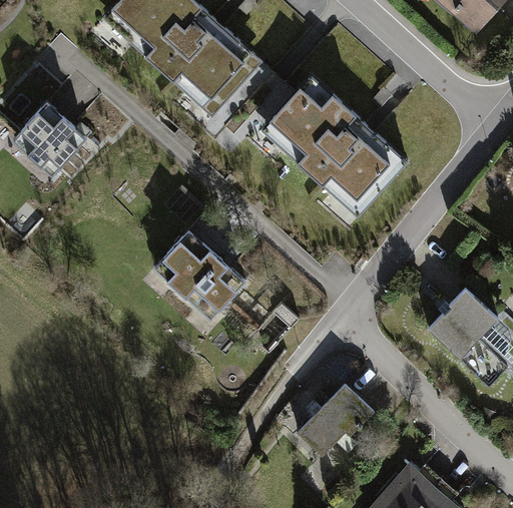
[(264,60),(197,0),(122,0),(104,20),(210,117),(264,60)]
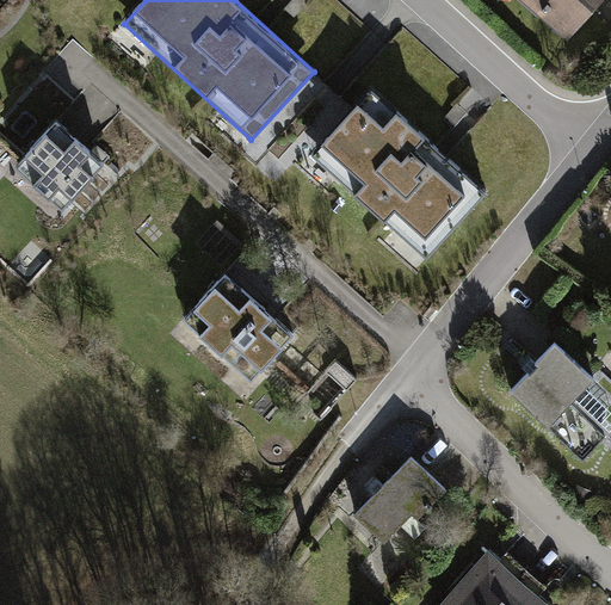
[(537,0),(567,26),(590,0),(537,0)]
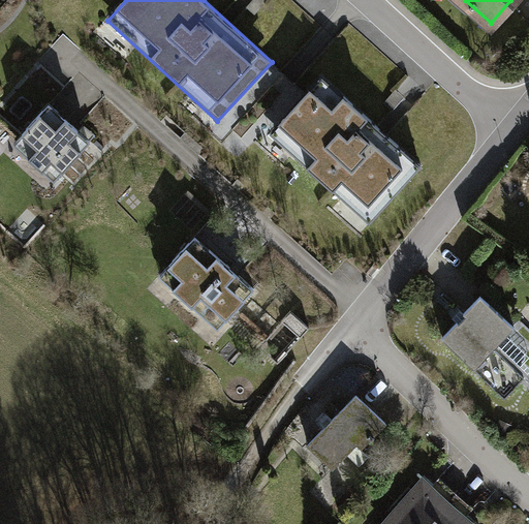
[(422,164),(321,78),(269,137),(369,225),(422,164)]
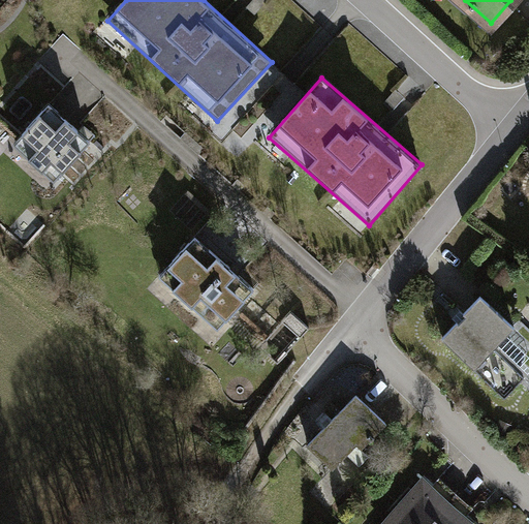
[(86,144),(48,106),(9,147),(48,183),(86,144)]
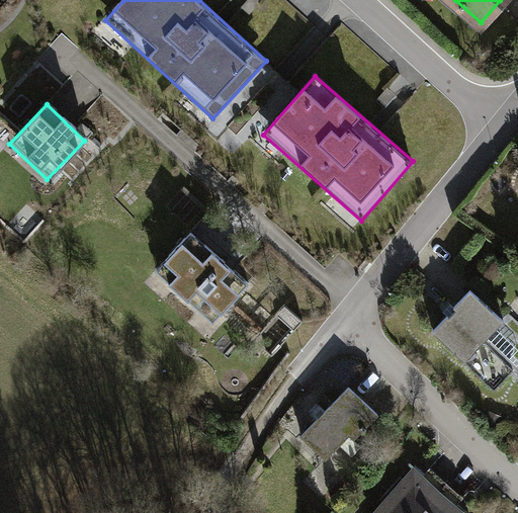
[(247,281),(189,232),(151,277),(208,327),(247,281)]
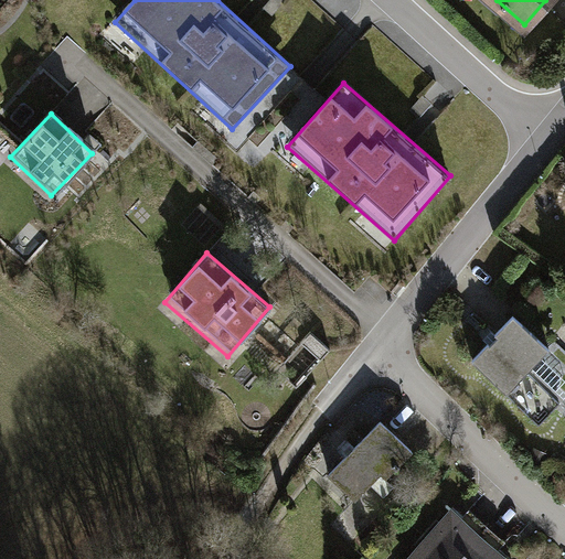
[(564,395),(564,363),(513,314),(475,355),(542,419),(564,395)]
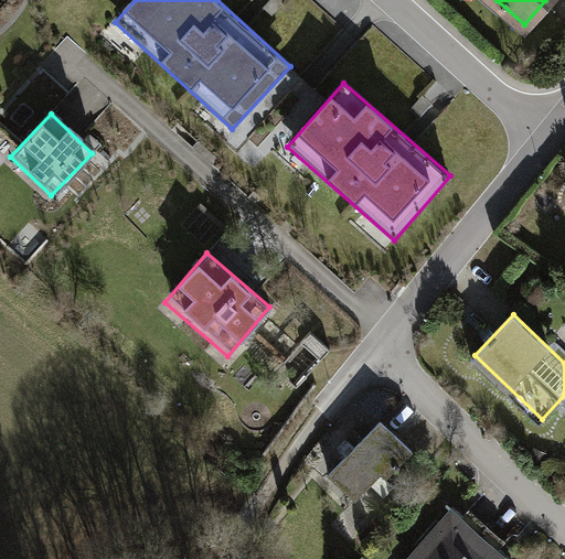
[(300,379),(334,341),(315,323),(280,362),(300,379)]
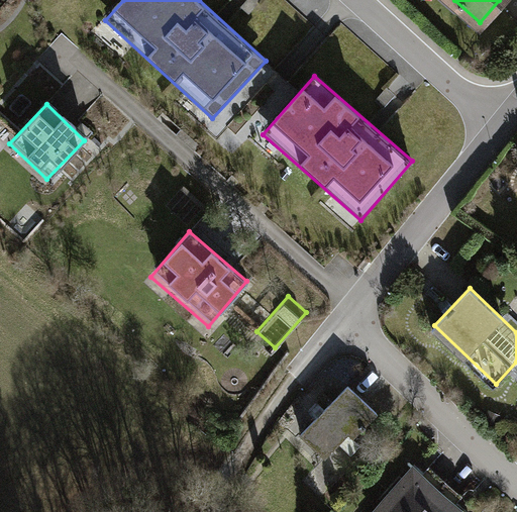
[(371,407),(338,378),(294,425),(326,455),(371,407)]
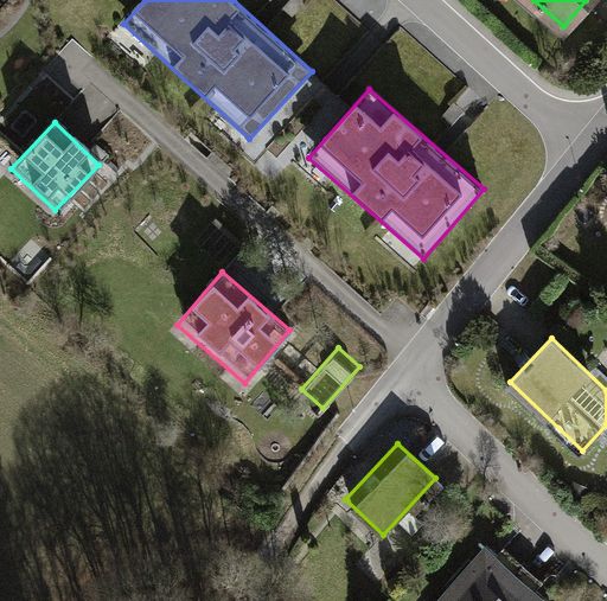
[(541,600),(544,599),(485,548),(438,600),(541,600)]
